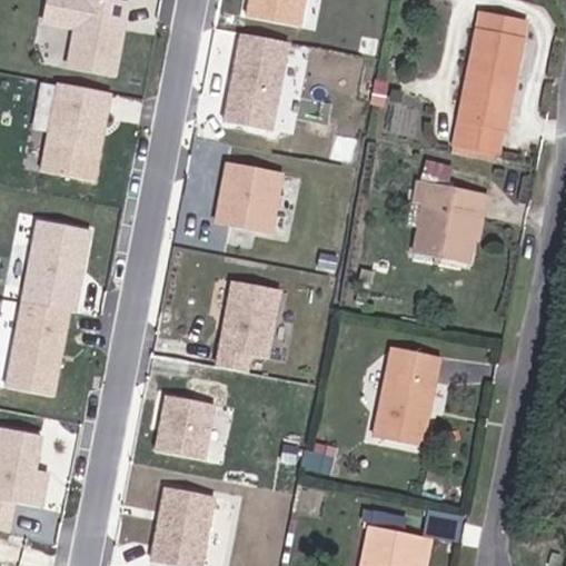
[(126,1),(120,0),(45,0),(41,19),(73,26),(66,65),(112,73),(126,1)]
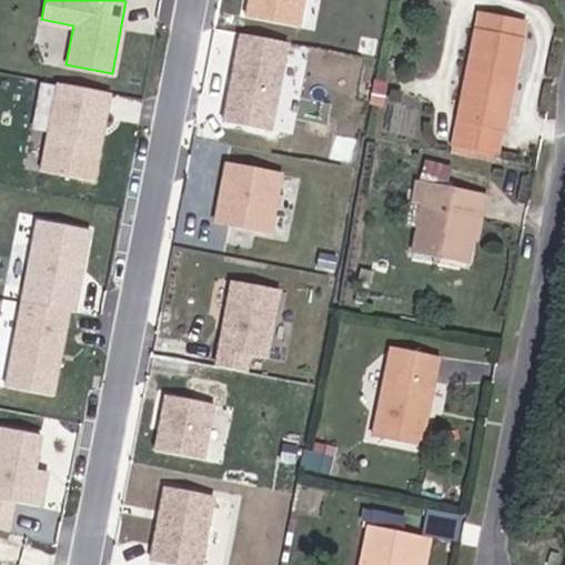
[(241,0),(239,14),(294,24),(299,0),(241,0)]
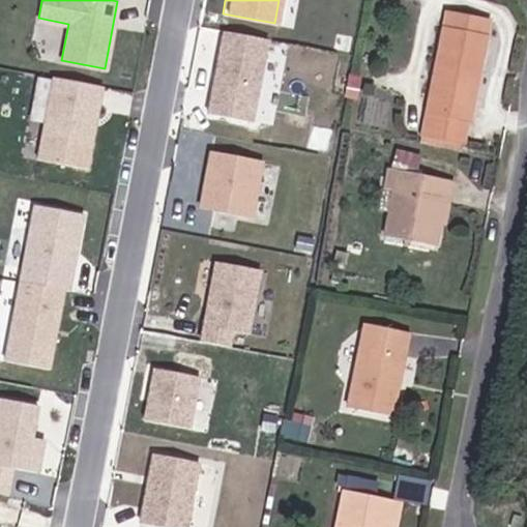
[(445,9),(420,134),(462,142),(466,119),(468,119),(478,68),(473,67),(480,32),(486,33),(489,18),(445,9)]
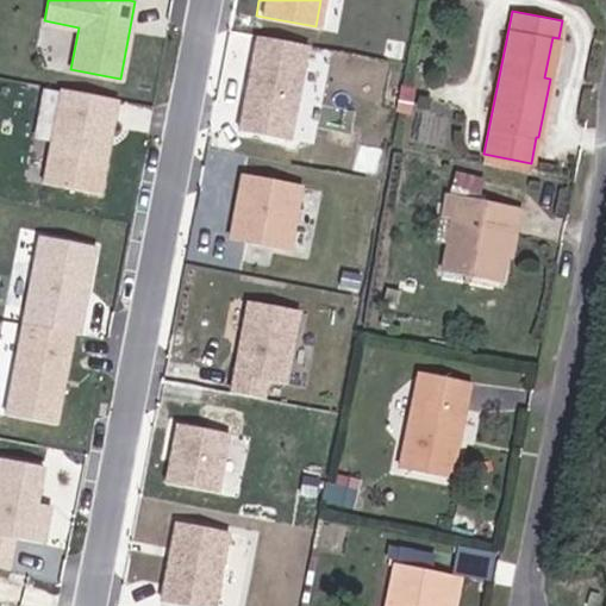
[(306,43),(256,33),(238,129),(288,138),(306,43)]
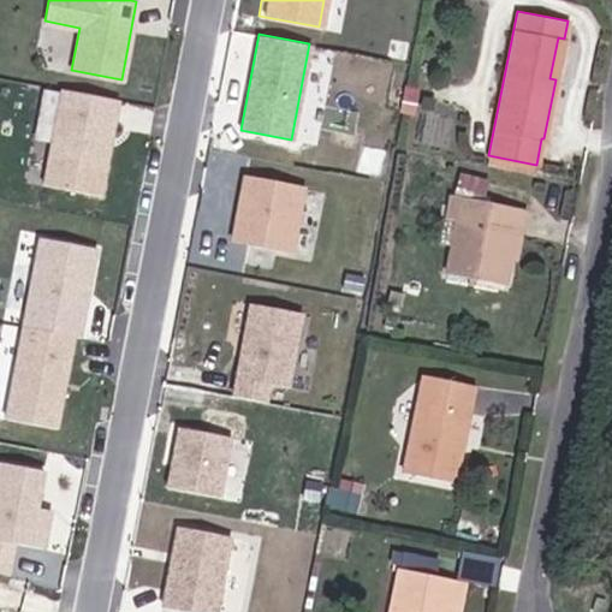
[(564,39),(558,37),(550,78),(556,79),(564,39)]
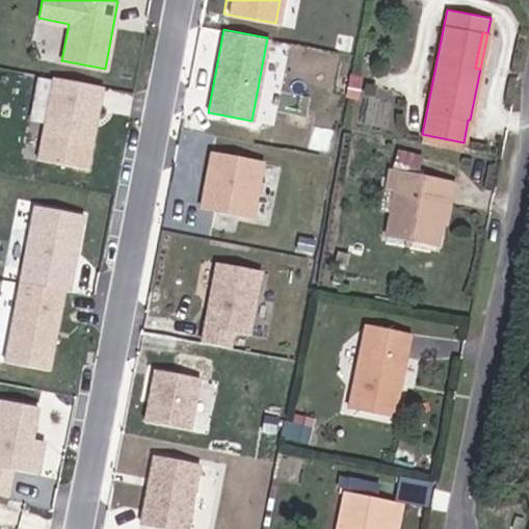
[(102,85),(53,76),(36,158),(86,167),(102,85)]
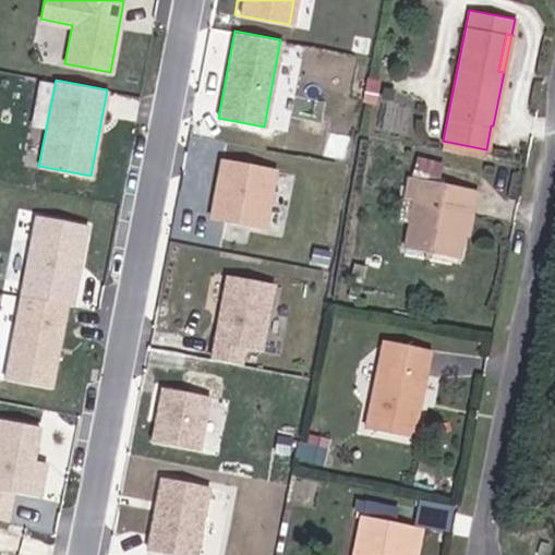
[(484,157),(486,149),(443,141),(441,148),(484,157)]
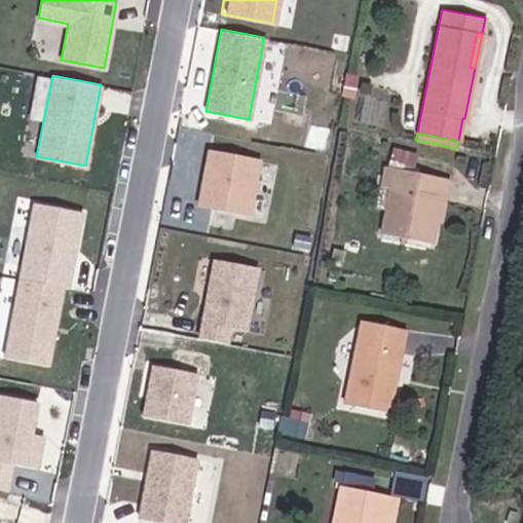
[(395,142),(388,155),(411,164),(417,151),(395,142)]
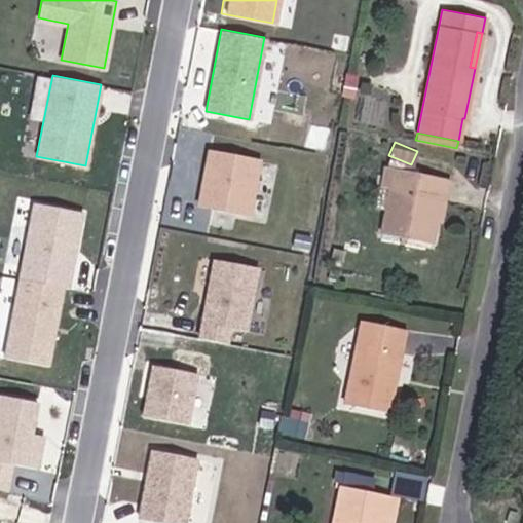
[(241,155),(208,149),(197,203),(231,210),(241,155)]
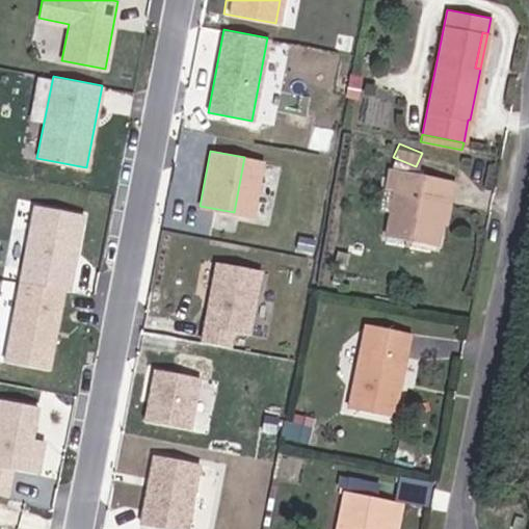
[(434,222),(443,178),(387,167),(384,187),(393,188),(385,235),(435,244),(440,223),(434,222)]
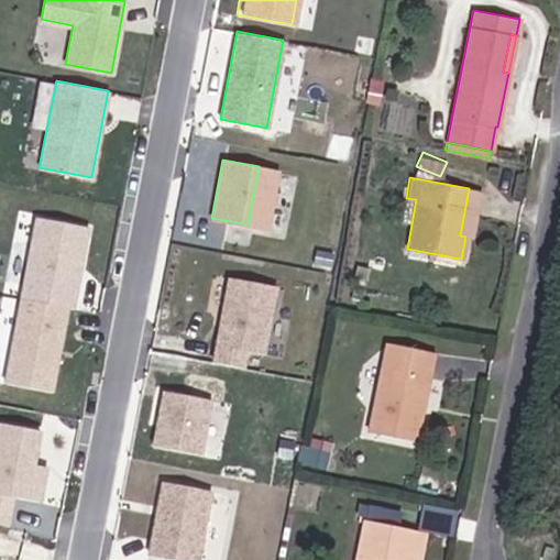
[(480,189),(469,188),(460,235),(465,237),(471,238),(480,189)]
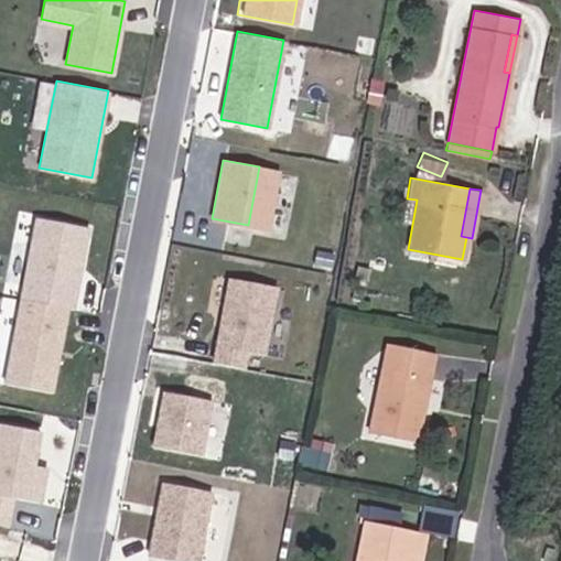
[(88,227),(35,217),(20,298),(67,306),(73,308),(88,227)]
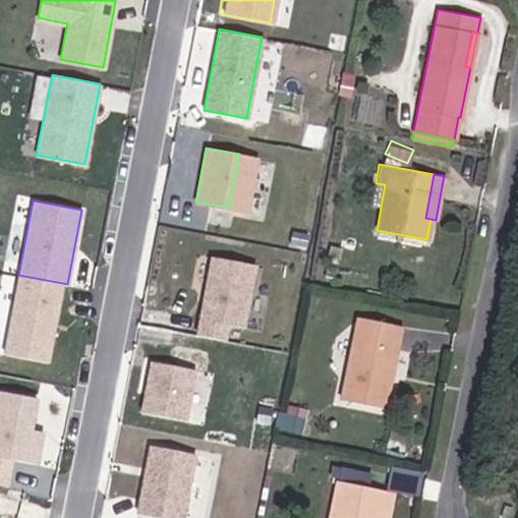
[(253,264),(212,256),(196,334),(224,339),(227,324),(242,327),(253,264)]
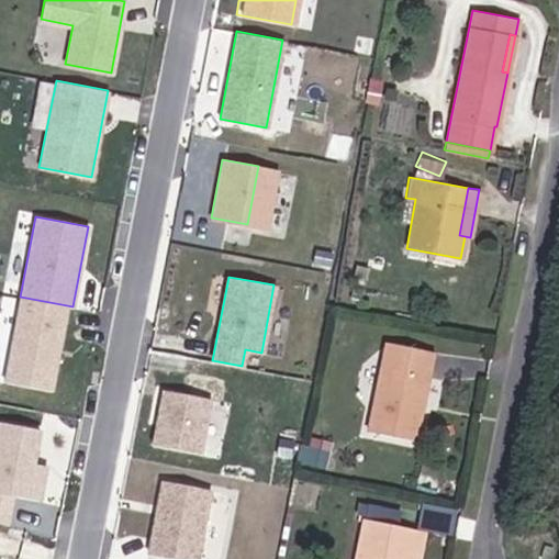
[(67,305),(20,297),(4,381),(51,390),(67,305)]
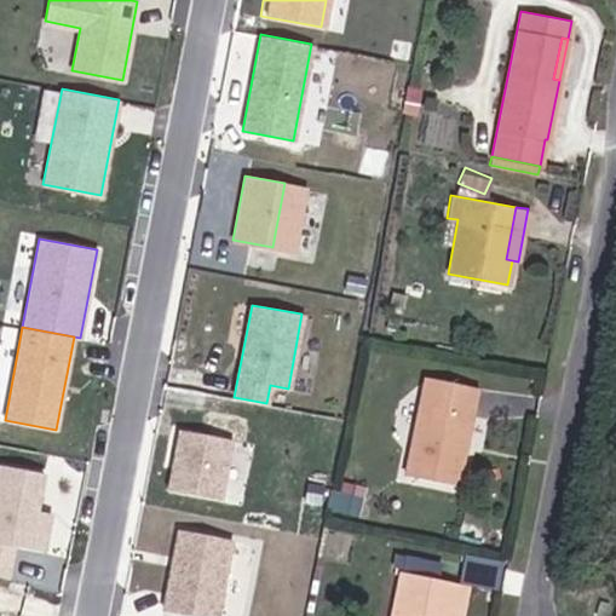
[(424,378),(404,473),(455,484),(476,389),(424,378)]
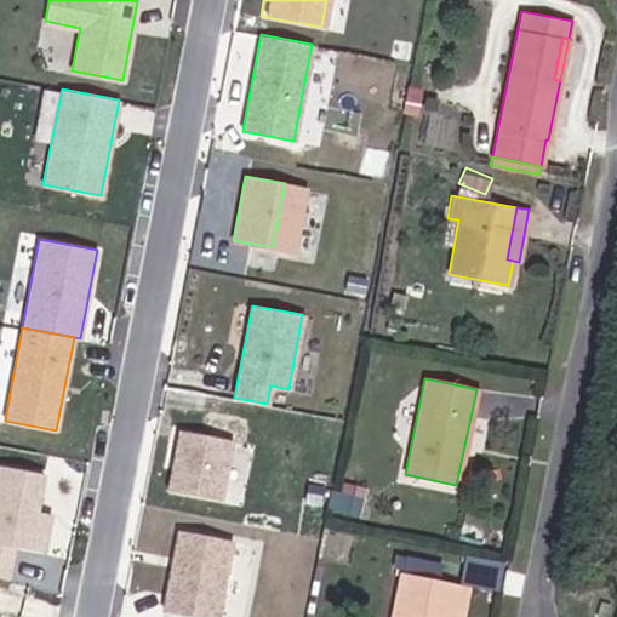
[(180,429),(167,490),(220,500),(232,439),(180,429)]
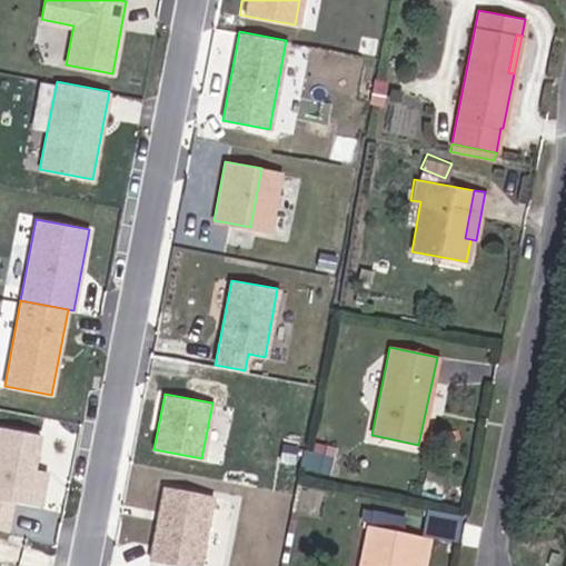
[(31,460),(37,433),(0,425),(0,492),(38,498),(45,463),(31,460)]
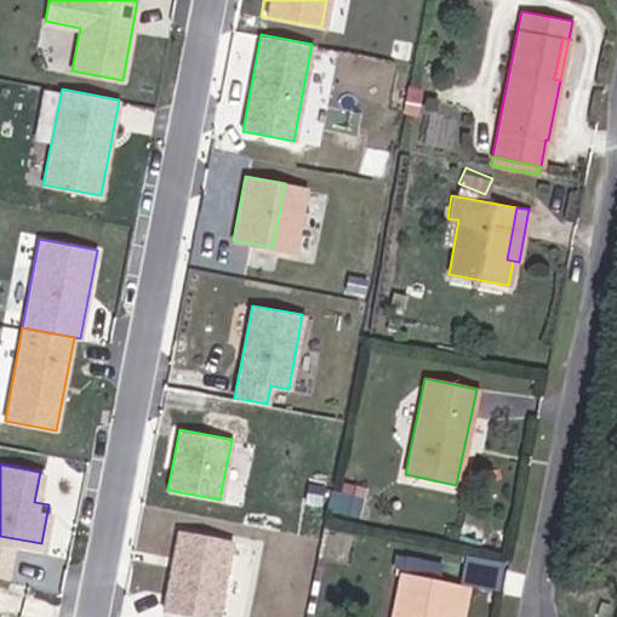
[(215,616),(230,540),(178,530),(163,610),(198,616),(215,616)]
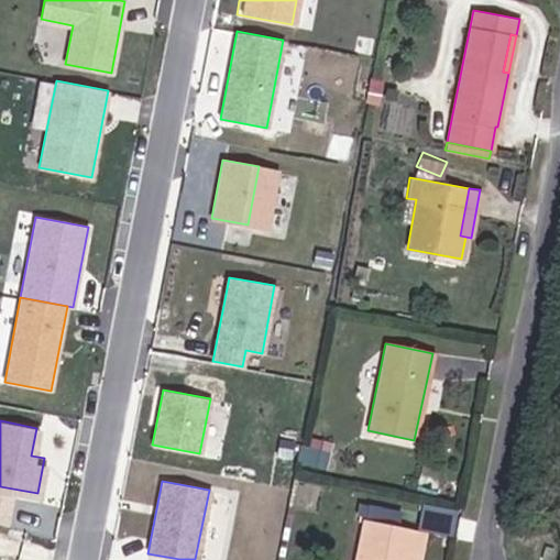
[(461,506),(421,498),(415,533),(423,534),(453,540),(461,506)]
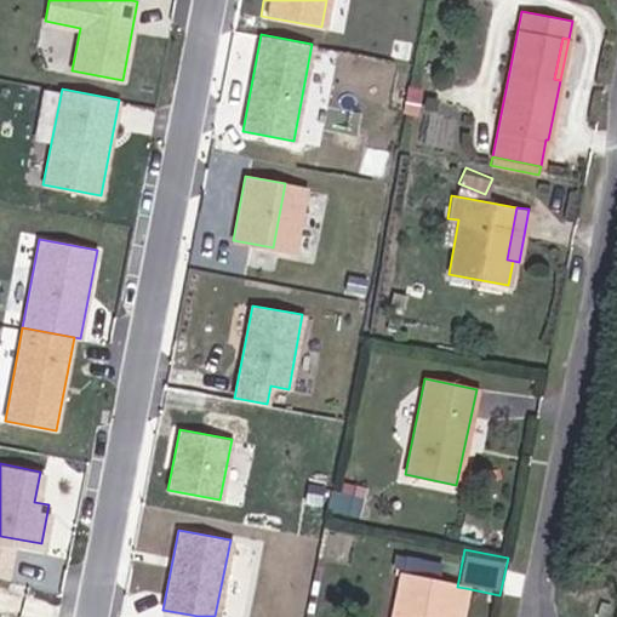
[(451,616),(453,606),(461,607),(466,588),(457,587),(400,575),(390,616),(451,616)]
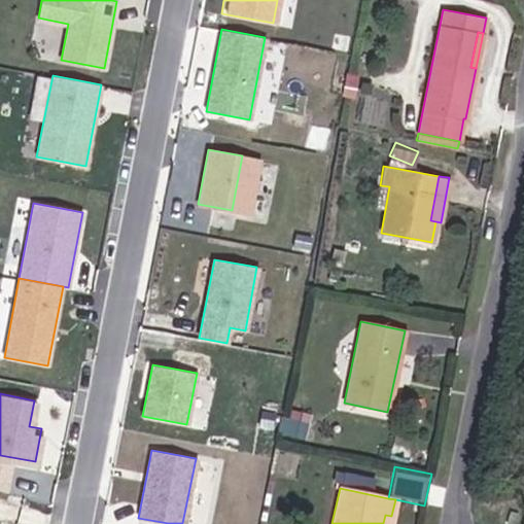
[(389,523),(391,516),(385,515),(383,523),(389,523)]
